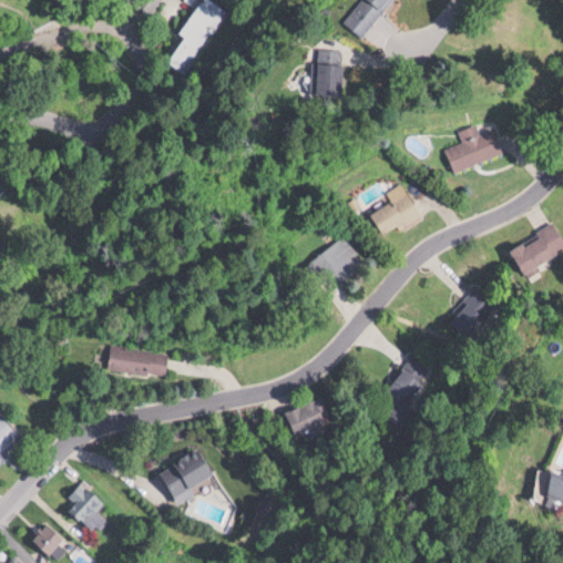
[(224,12),(205,0),(200,0),(177,36),(183,39),(167,63),(184,74),(224,12)]
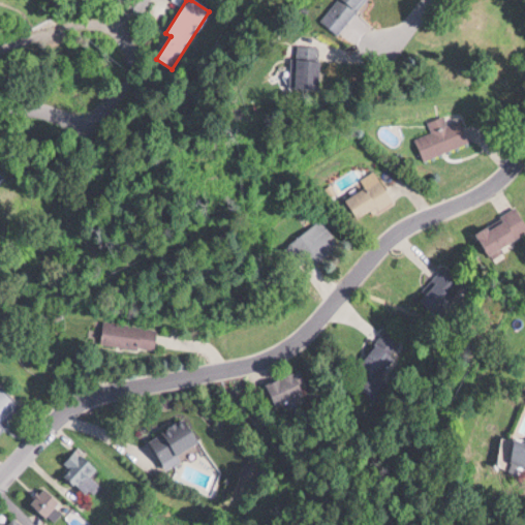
[(340,37),(366,0),(336,0),(320,24),(340,37)]
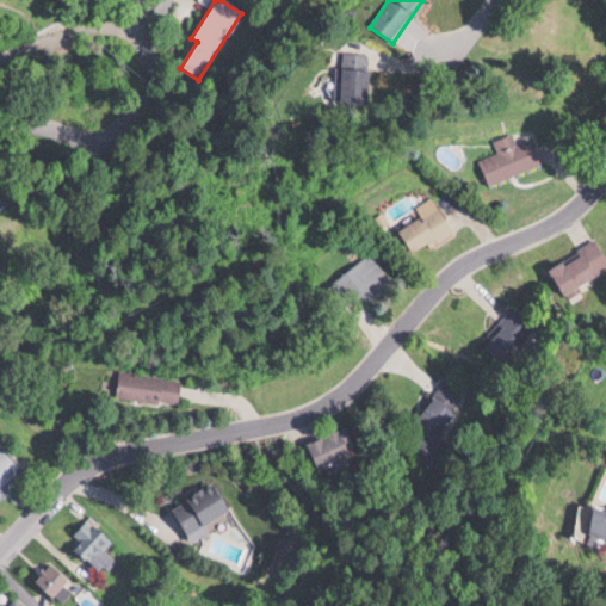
[(329,105),(371,109),(375,61),(345,59),(344,70),(339,70),(336,94),(300,92),(297,119),(328,122),(329,105)]
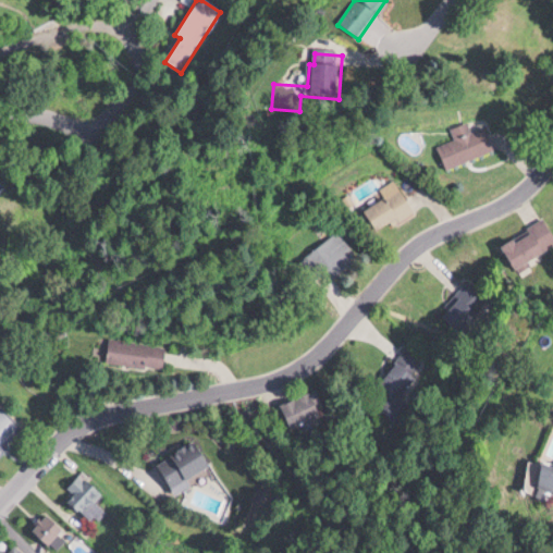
[(493,154),(484,128),(469,134),(466,125),(450,131),(453,142),(437,148),(445,172),(493,154)]
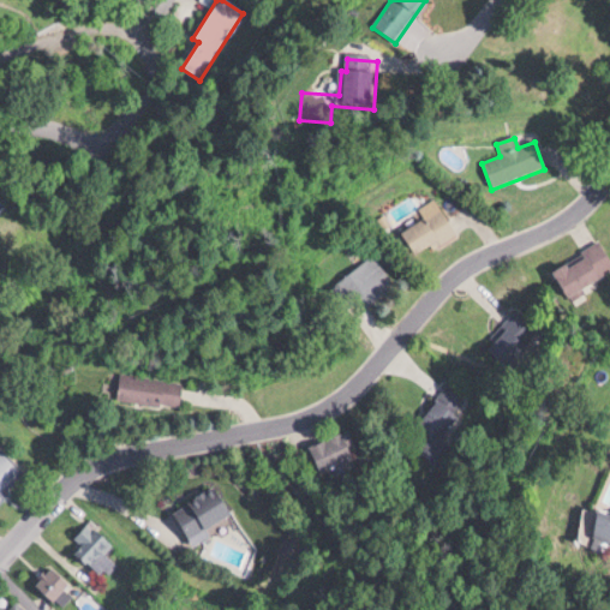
[(454,234),(436,209),(399,237),(418,262),(454,234)]
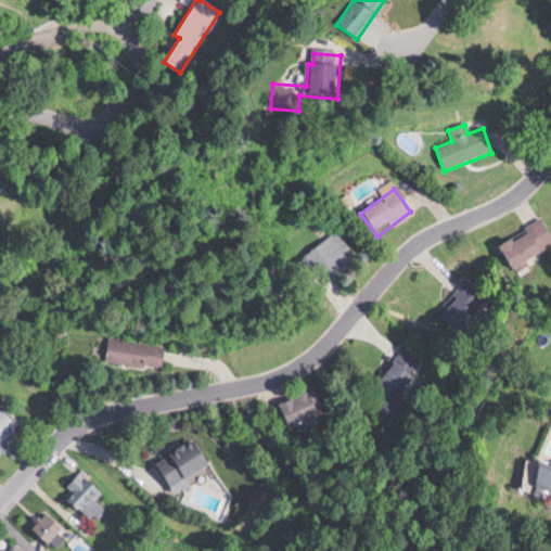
[(550,243),(550,242),(537,220),(492,248),(508,271),(550,243)]
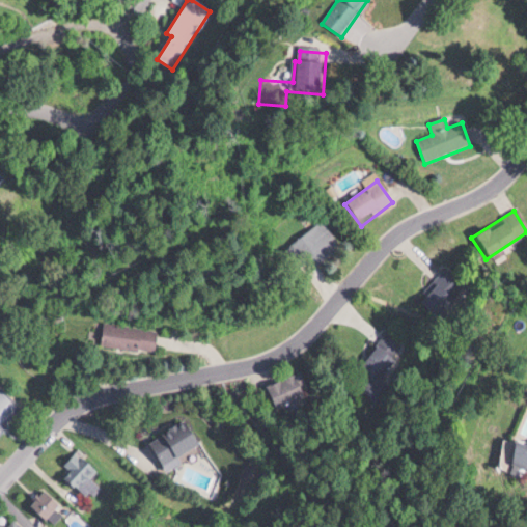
[(315,269),(339,250),(320,224),(285,251),(299,268),(309,260),(315,269)]
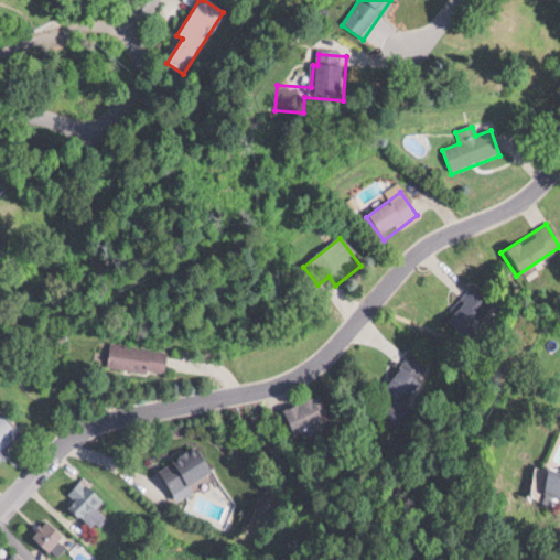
[(461,337),(490,310),(469,289),(441,318),(461,337)]
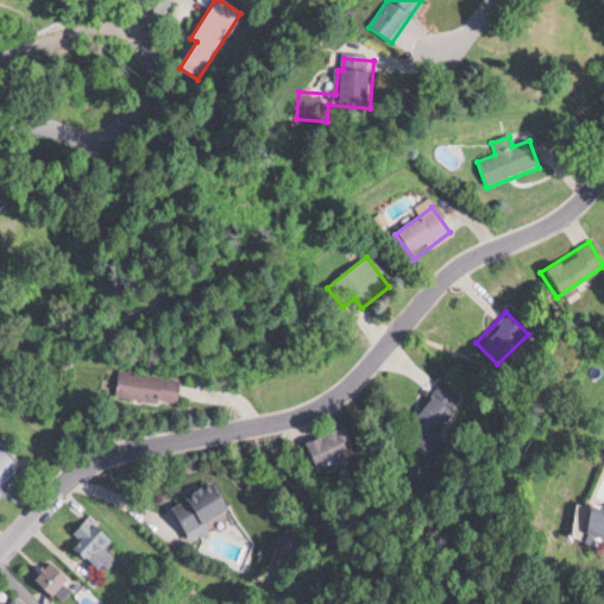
[(177,409),(181,383),(120,375),(117,401),(177,409)]
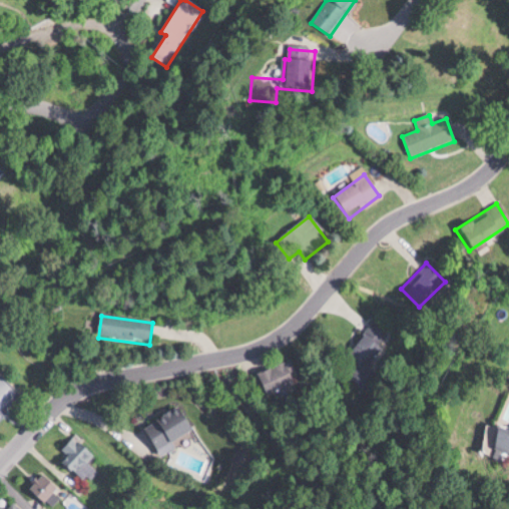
[(344,356),(354,365),(344,377),(361,391),(373,376),(363,367),(385,340),(369,327),(344,356)]
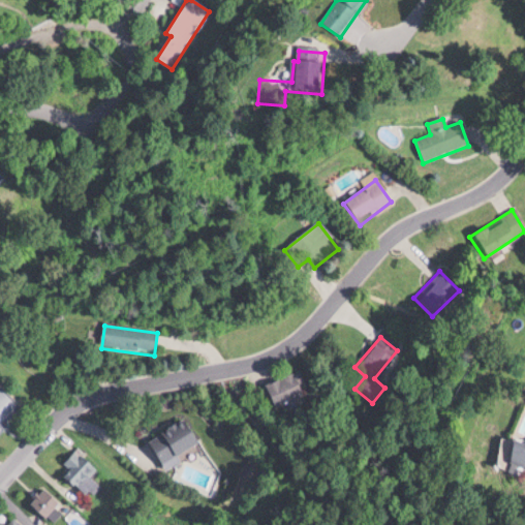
[(275,409),(307,395),(297,372),(264,387),(275,409)]
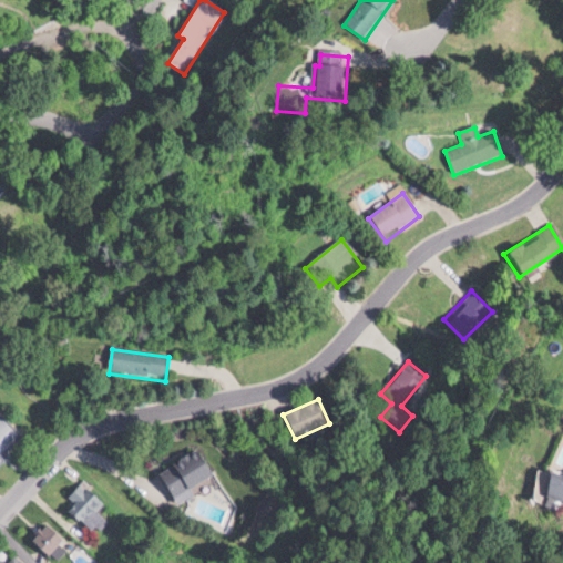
[(0,458),(19,437),(0,419),(0,458)]
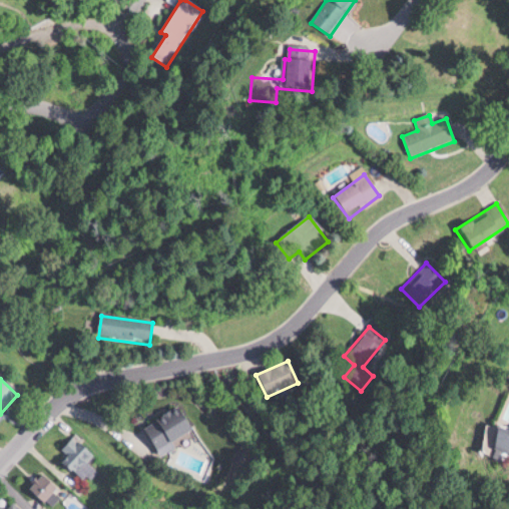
[(192,429),(178,406),(143,429),(160,456),(175,447),(172,442),(192,429)]
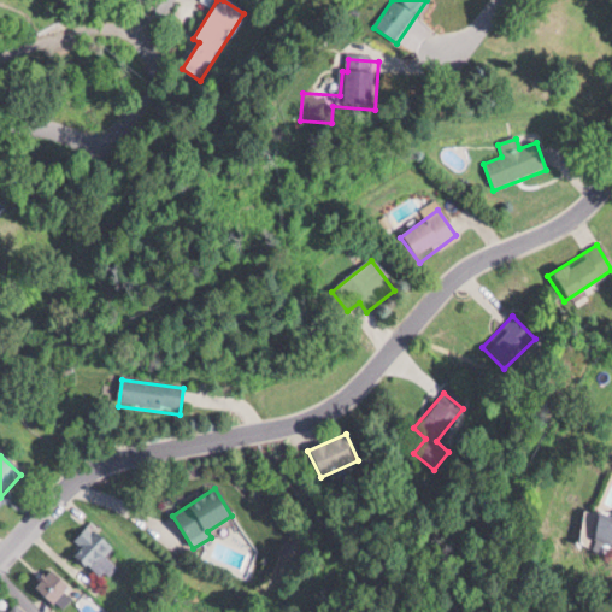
[(611,515),(590,511),(583,543),(611,548),(611,543),(611,515)]
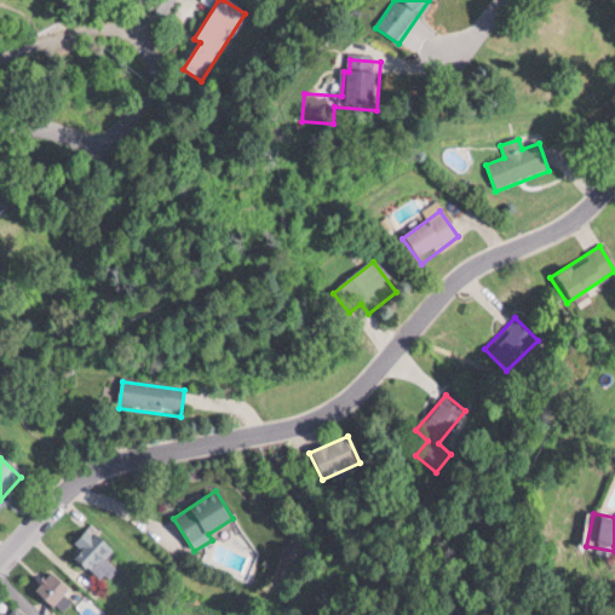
[(108,574),(107,536),(74,538),(76,575),(108,574)]
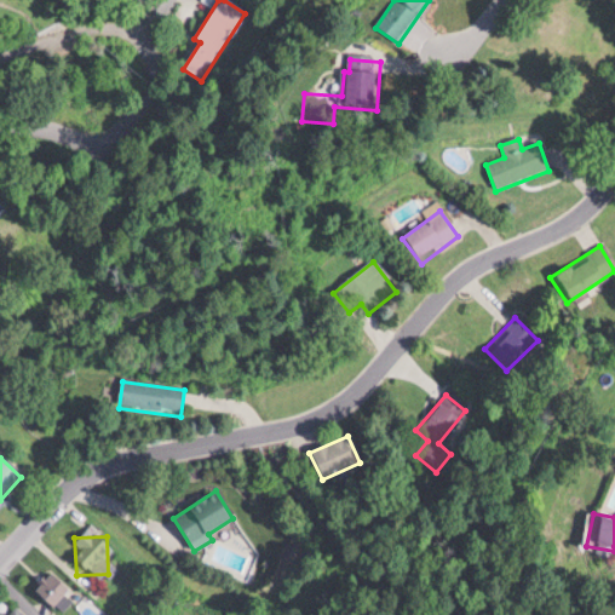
[(68,603),(62,596),(68,591),(50,573),(34,588),(58,613),(68,603)]
